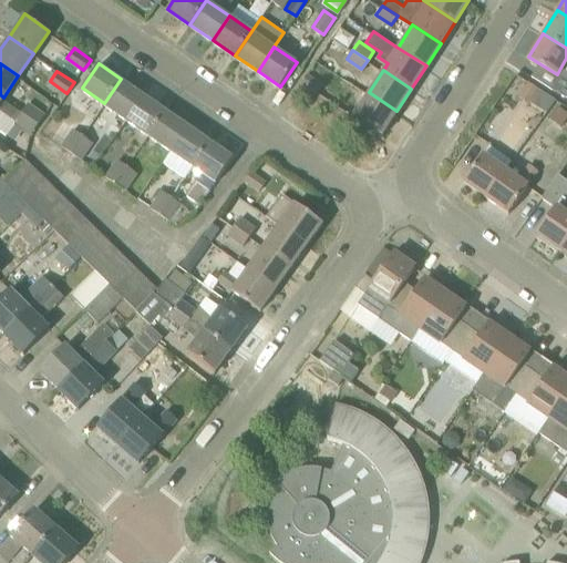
[(301,82),(317,92),(323,83),(307,72),(301,82)]
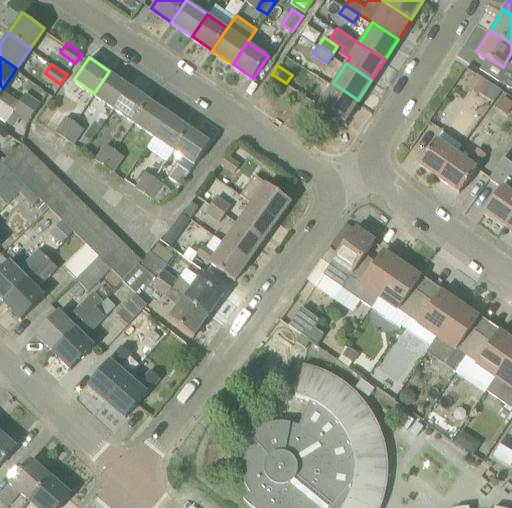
[(503,67),(496,78),(511,87),(511,72),(503,67)]
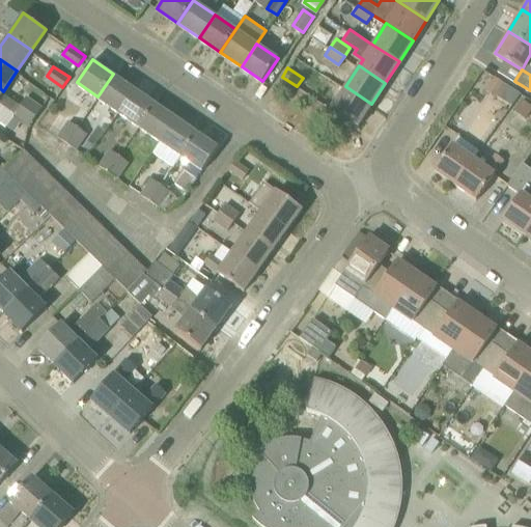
[(113,74),(98,96),(118,111),(134,88),(113,74)]
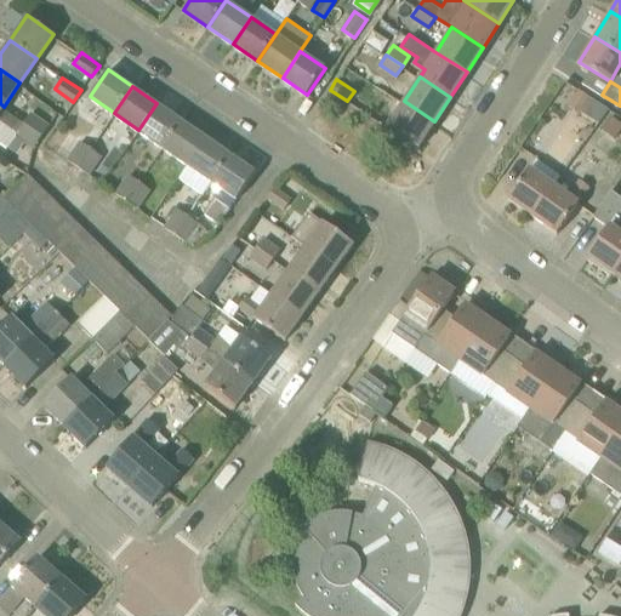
[(577,86),(567,104),(580,113),(584,107),(602,118),(609,107),(577,86)]
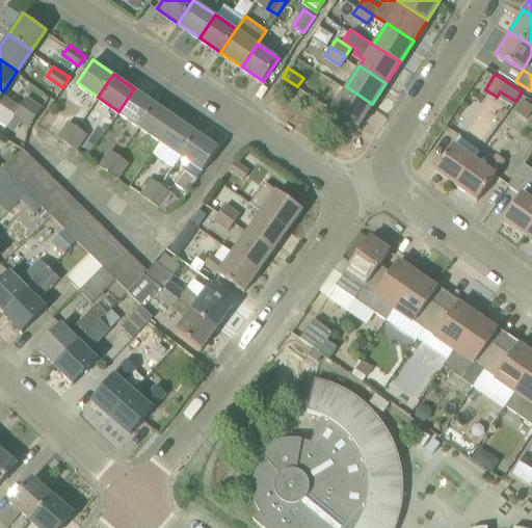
[(372,104),(346,86),(331,108),(358,125),(372,104)]
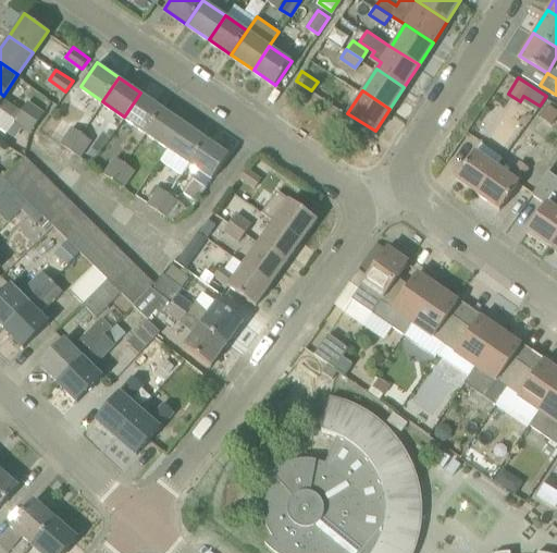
[(0,127),(7,132),(14,120),(31,130),(38,119),(22,109),(3,96),(0,93),(0,127)]
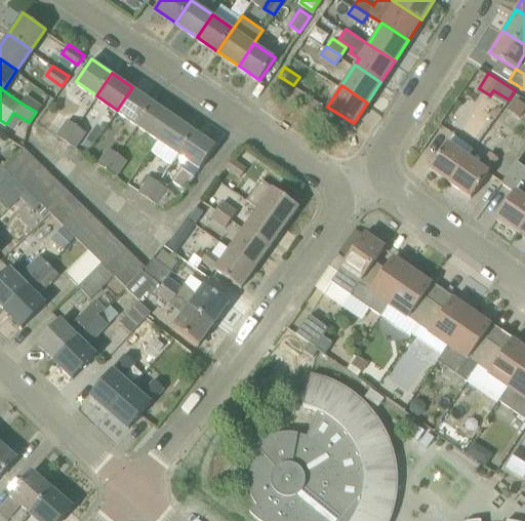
[(132,87),(117,110),(138,124),(154,102),(132,87)]
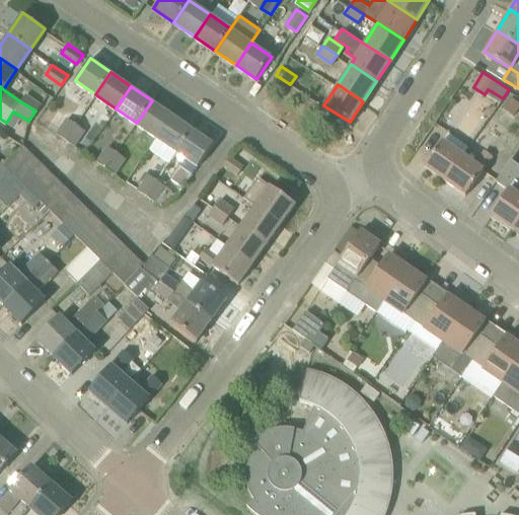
[(41,102),(25,92),(20,101),(35,111),(41,102)]
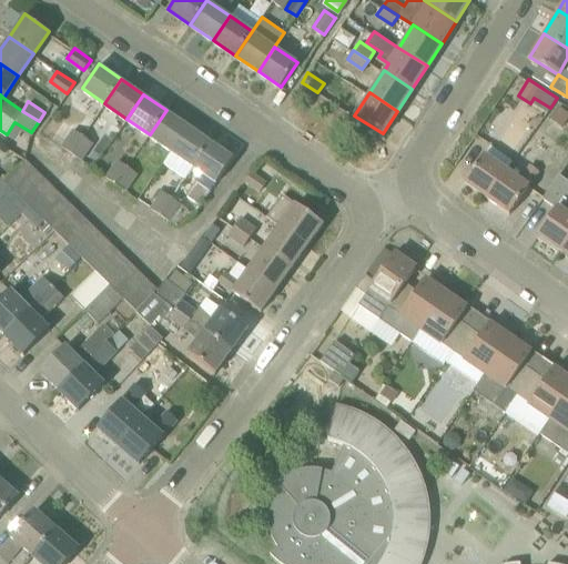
[(567,110),(558,104),(550,117),(563,124),(567,116),(567,110)]
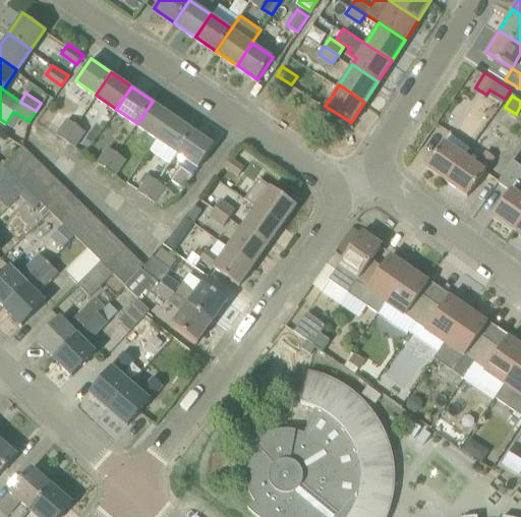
[(137,123),(158,137),(173,115),(153,101),(137,123)]
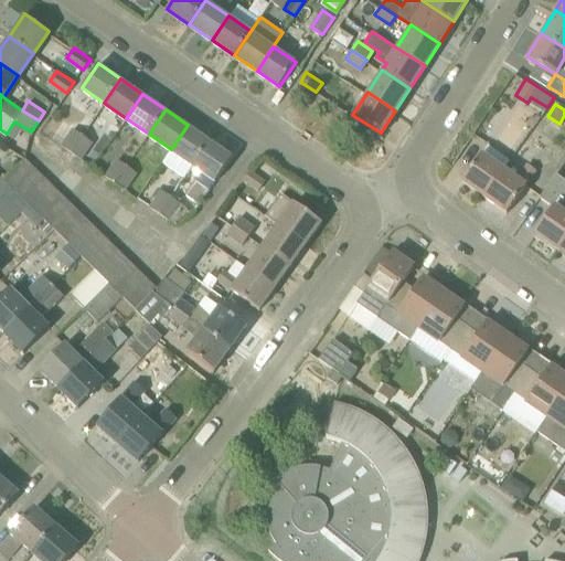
[(171,149),(193,165),(210,140),(188,125),(171,149)]
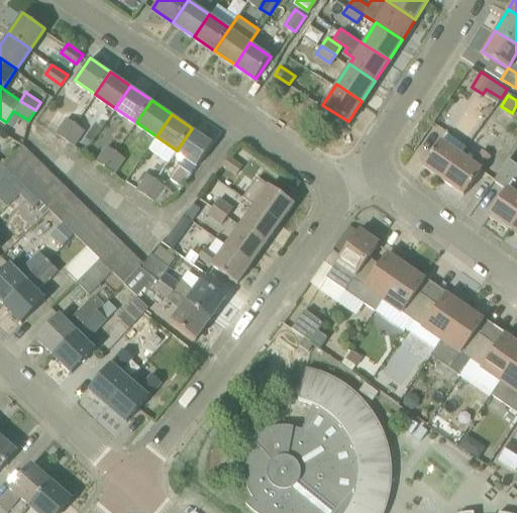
[(66,136),(76,122),(66,116),(57,130),(66,136)]
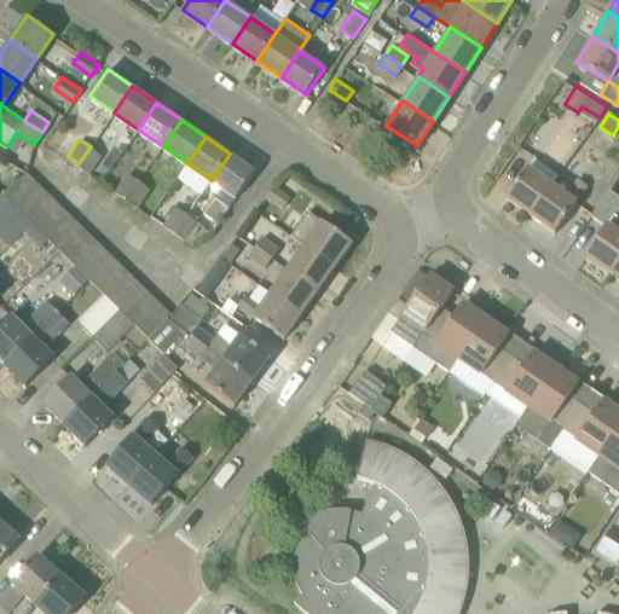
[(102,155),(91,146),(79,163),(91,172),(102,155)]
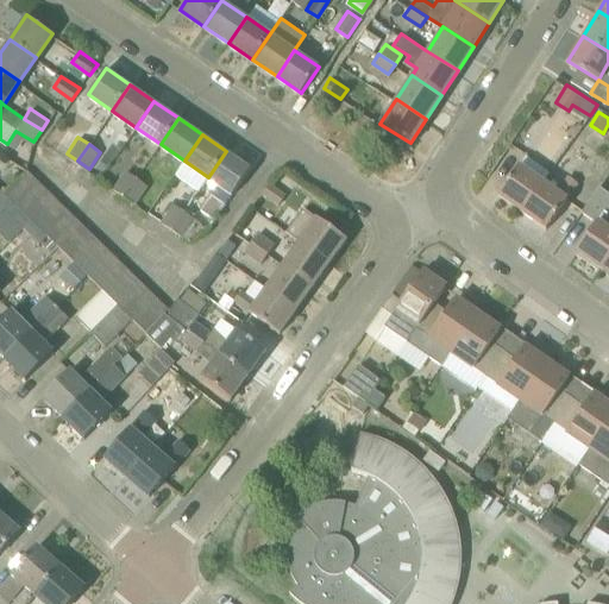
[(226,151),(208,177),(232,194),(251,168),(226,151)]
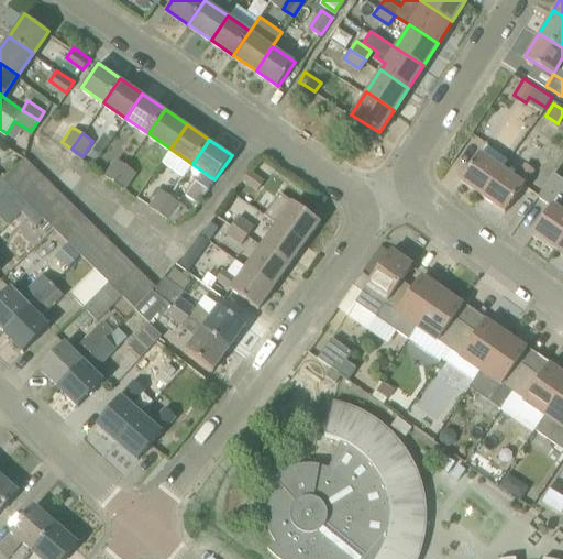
[(479,152),(461,179),(483,195),(503,167),(479,152)]
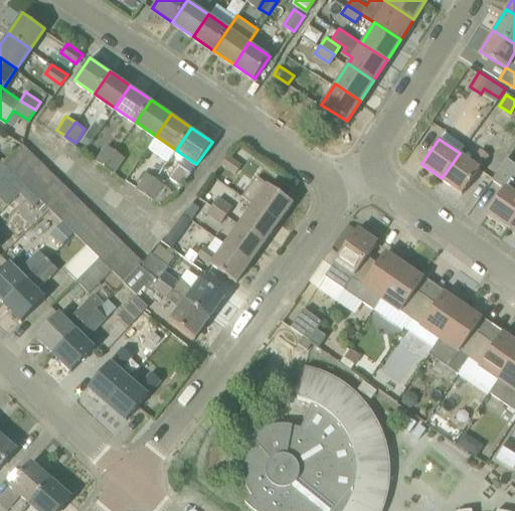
[(4,162),(12,170),(31,151),(23,142),(4,162)]
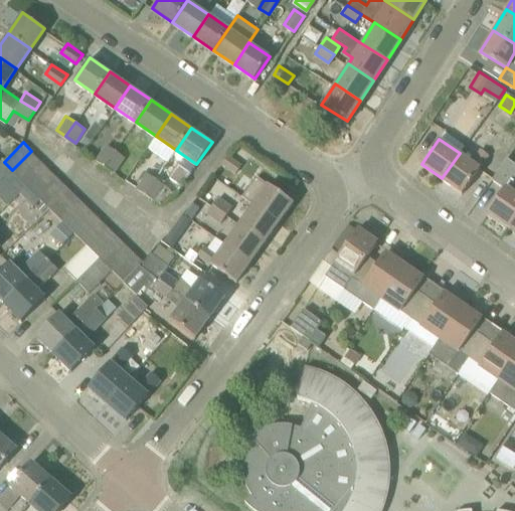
[(106,164),(116,150),(106,144),(97,158),(106,164)]
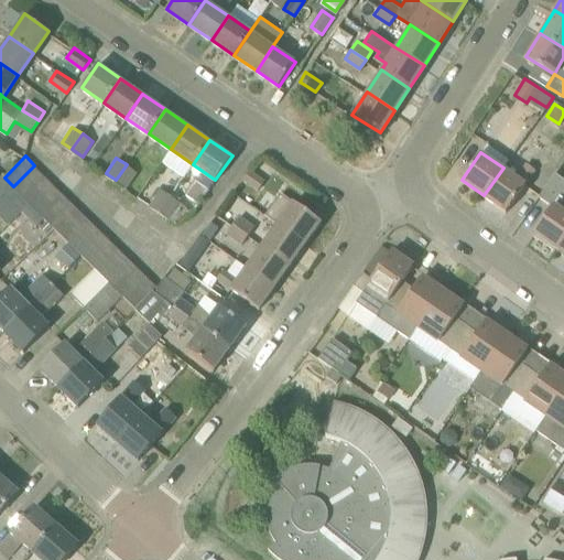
[(484,195),(506,211),(525,183),(524,182),(535,168),(527,162),(517,178),(503,168),(484,195)]
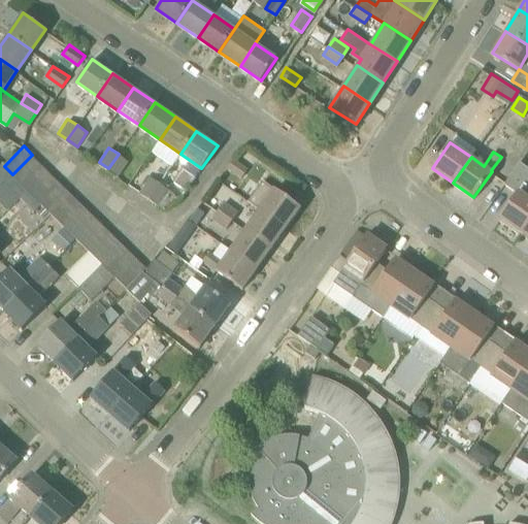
[(128,160),(119,154),(108,168),(119,175),(128,160)]
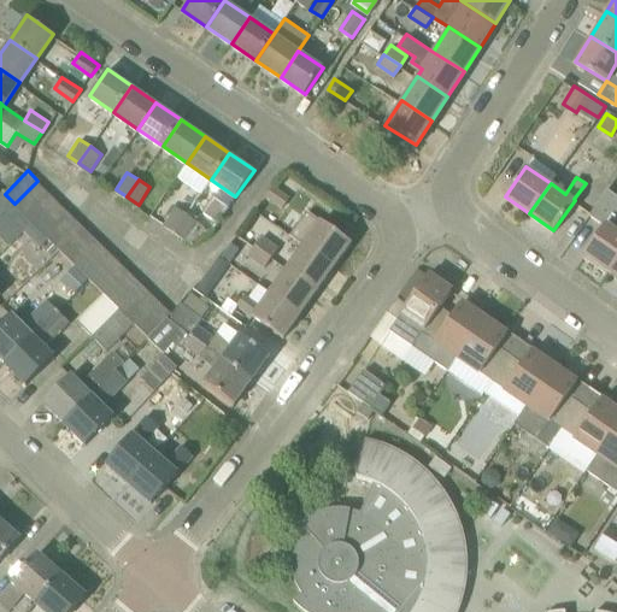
[(37,181),(15,204),(25,213),(48,190),(37,181)]
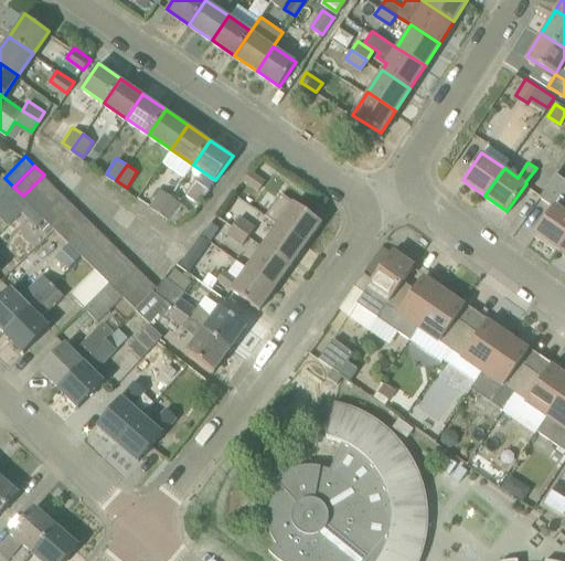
[(265,180),(249,169),(244,178),(258,189),(265,180)]
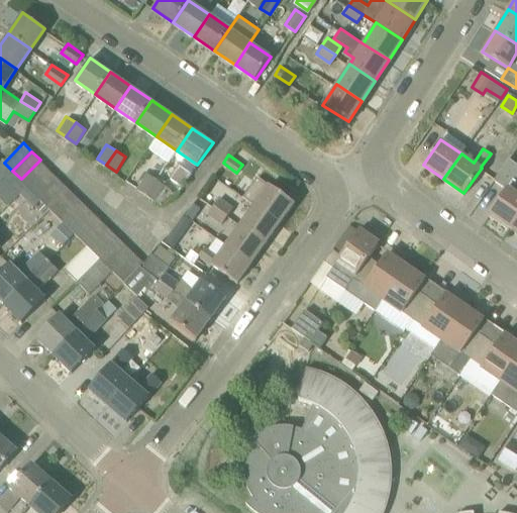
[(507,188),(490,211),(510,226),(516,216),(516,192),(516,193),(516,191),(516,163),(509,158),(494,179),(507,188)]
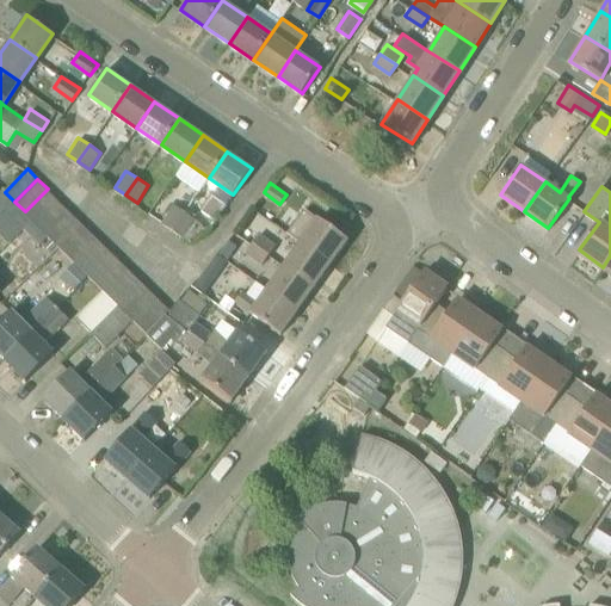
[(14,202),(5,192),(0,187),(0,212),(5,209),(24,227),(32,220),(25,211),(14,202)]
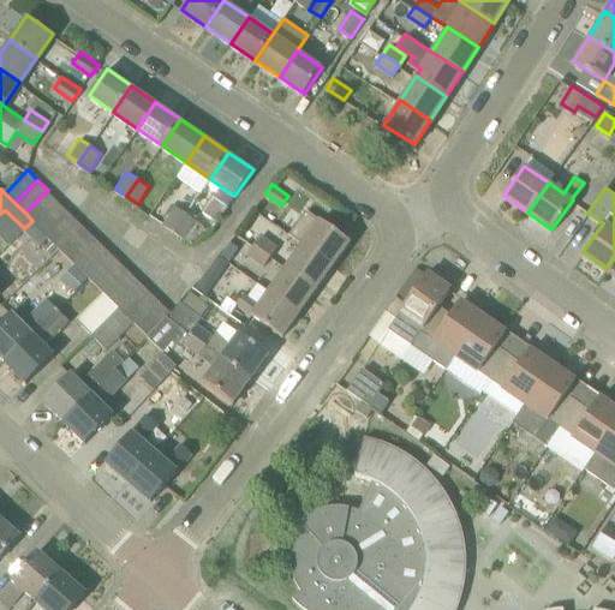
[(25,213),(33,221),(35,223),(58,199),(48,190),(25,213)]
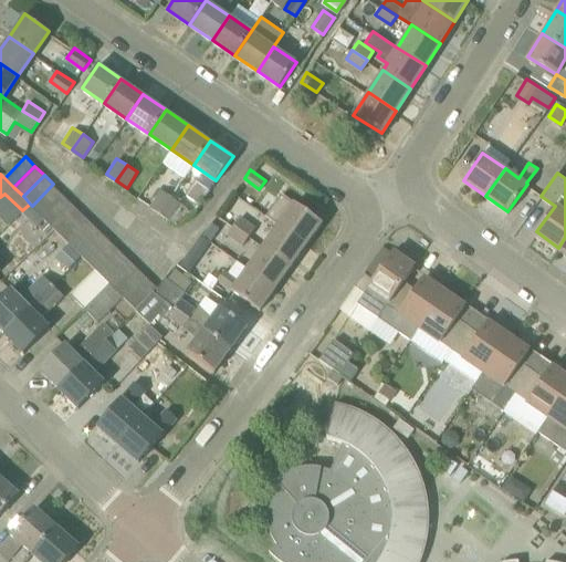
[(53,184),(32,206),(42,215),(63,194),(53,184)]
